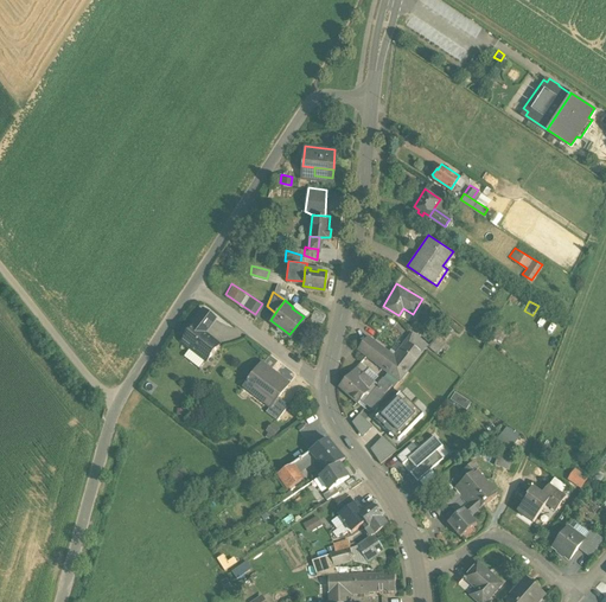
[(215,316),(202,307),(192,320),(195,321),(204,328),(215,316)]
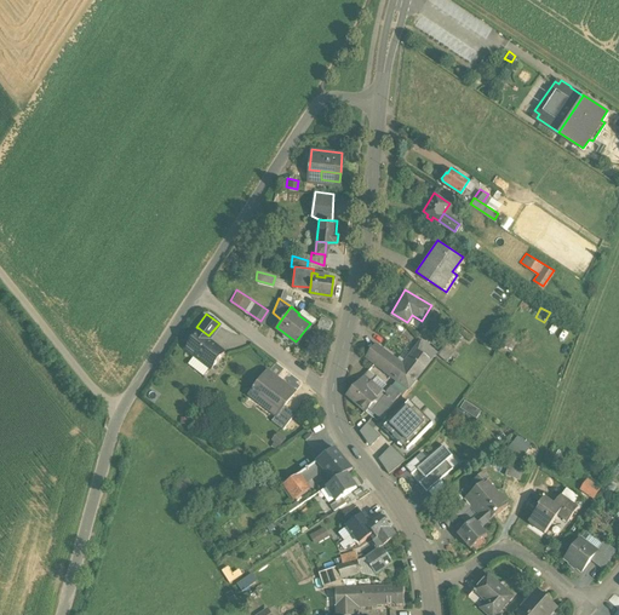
[(332,320),(321,315),(317,323),(328,328),(332,320)]
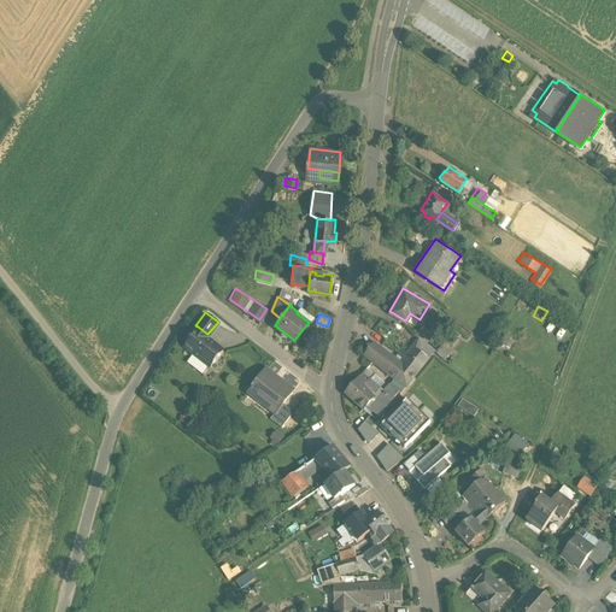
[(207,334),(198,327),(183,345),(193,352),(207,364),(209,364),(222,347),(207,335),(207,334)]
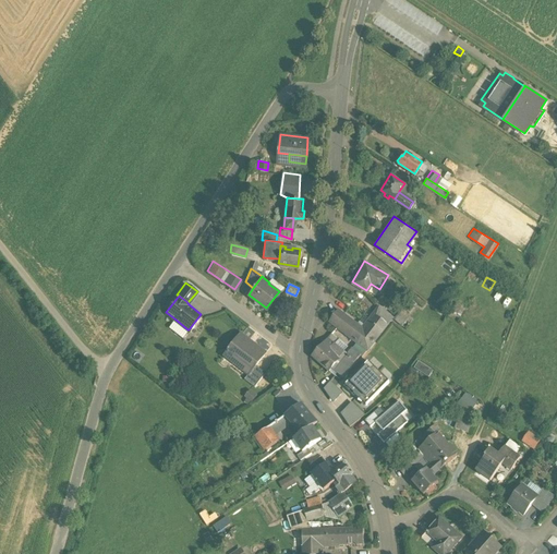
[(391,315),(379,306),(375,312),(387,322),(391,315)]
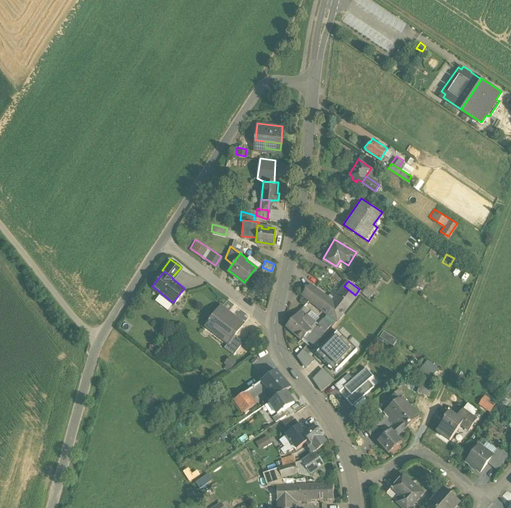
[(328,296),(309,282),(301,292),(320,307),(328,296)]
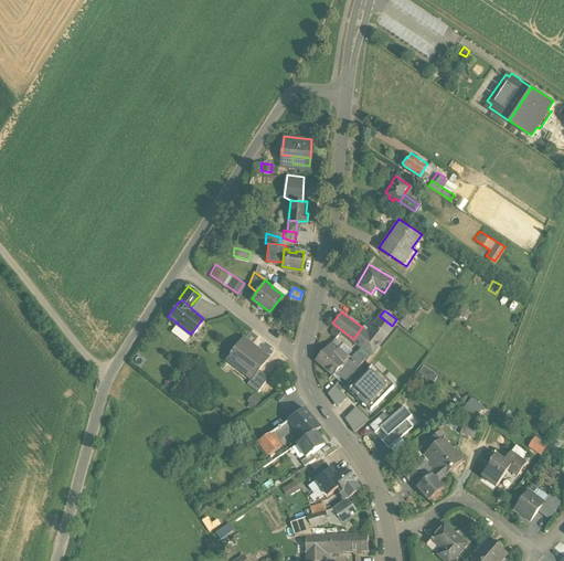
[(398,321),(407,327),(413,319),(404,313),(398,321)]
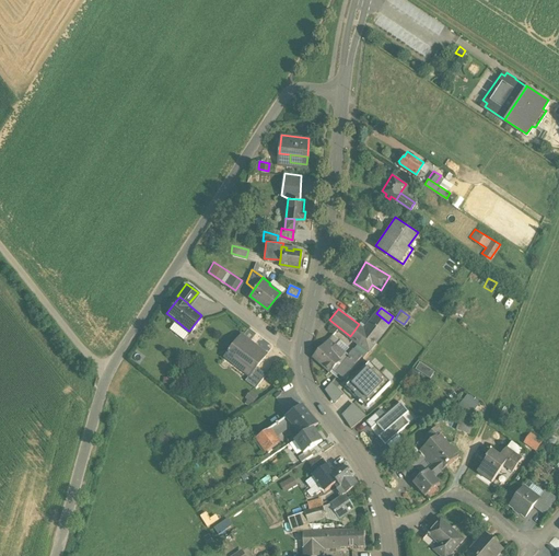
[(374,312),(362,326),(359,324),(350,336),(368,349),(388,323),(376,313),(376,314),(374,312)]
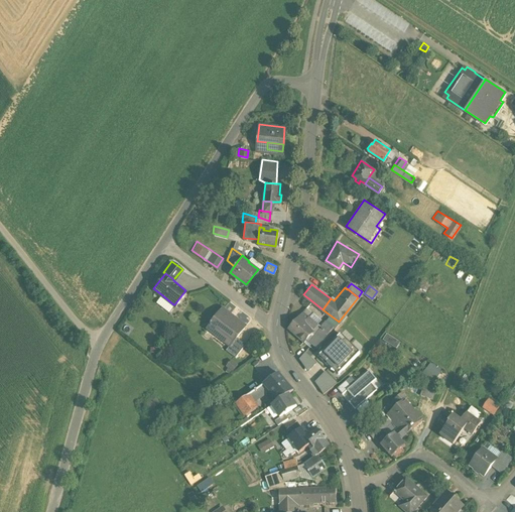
[(173,304),(161,294),(156,300),(168,310),(173,304)]
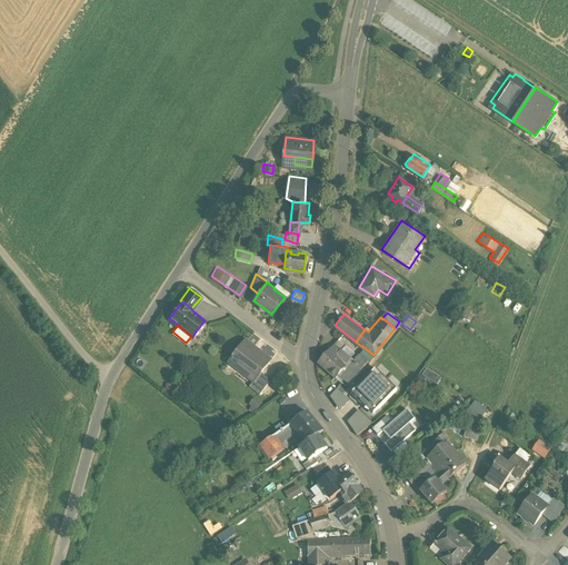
[(270,357),(246,338),(229,359),(252,378),(253,378),(260,369),(270,357)]
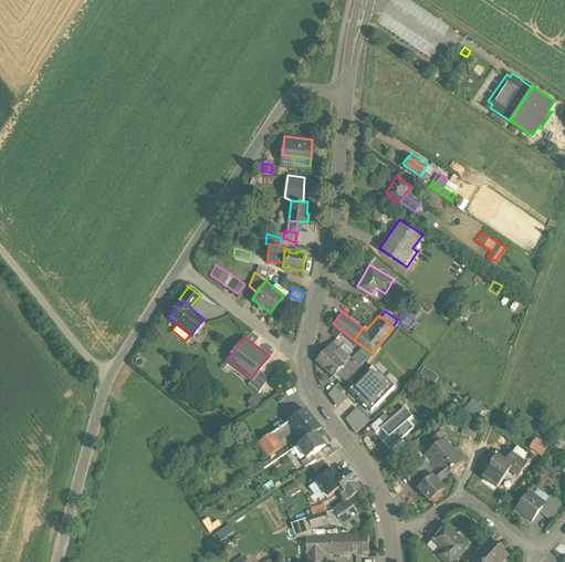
[(342,343),(335,336),(331,340),(338,347),(342,343)]
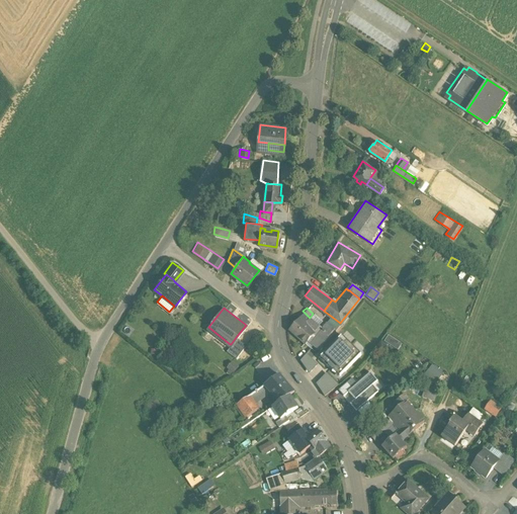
[(310,318),(303,311),(288,327),(305,341),(314,331),(319,325),(318,325),(310,318)]
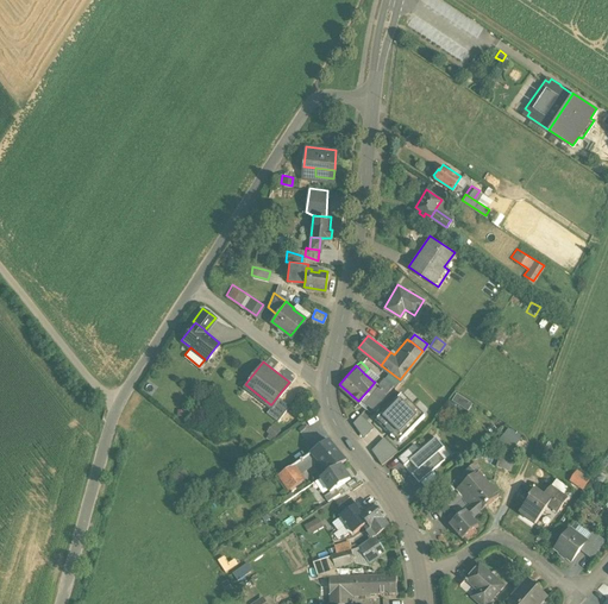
[(382,384),(376,379),(374,382),(375,382),(369,389),(381,400),(387,392),(388,390),(382,384)]
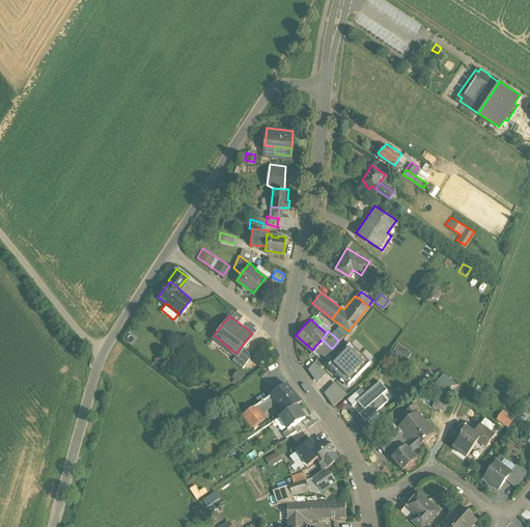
[(369,360),(350,342),(329,365),(349,383),(369,360)]
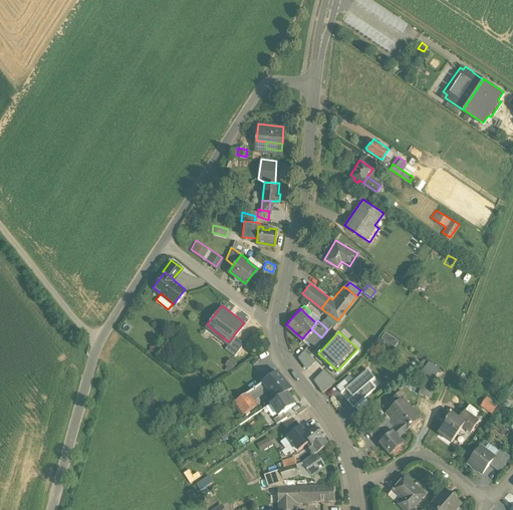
[(382,338),(395,345),(399,339),(387,332),(382,338)]
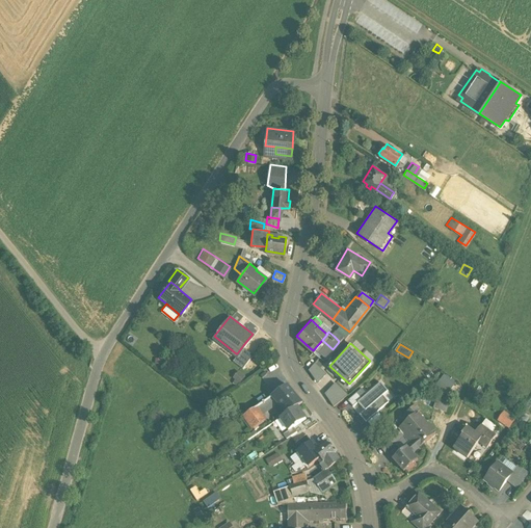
[(251,352),(243,345),(237,353),(236,353),(232,359),(242,366),(251,352)]
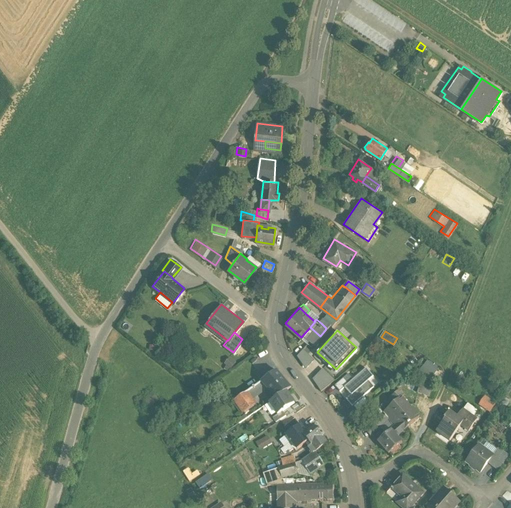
[(312,358),(302,348),(295,355),(305,365),(312,358)]
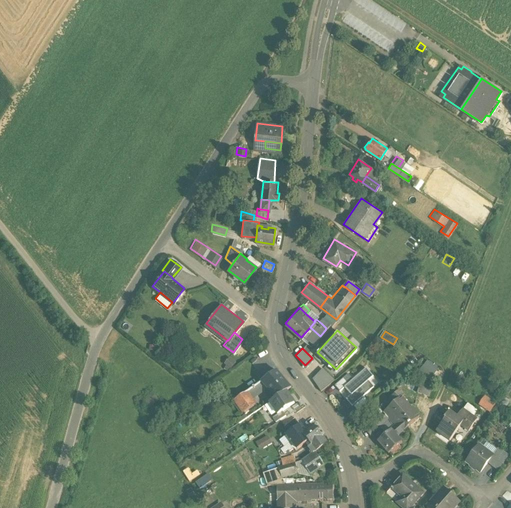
[(425,360),(419,369),(429,377),(436,368),(425,360)]
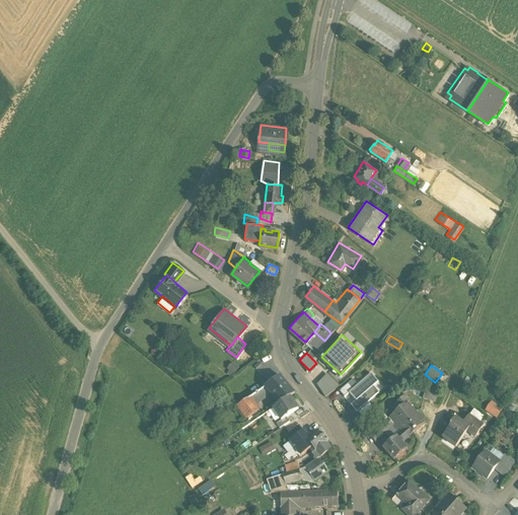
[(358,381),(349,389),(350,389),(356,396),(351,400),(357,408),(379,389),(373,382),(378,378),(371,370),(358,381)]
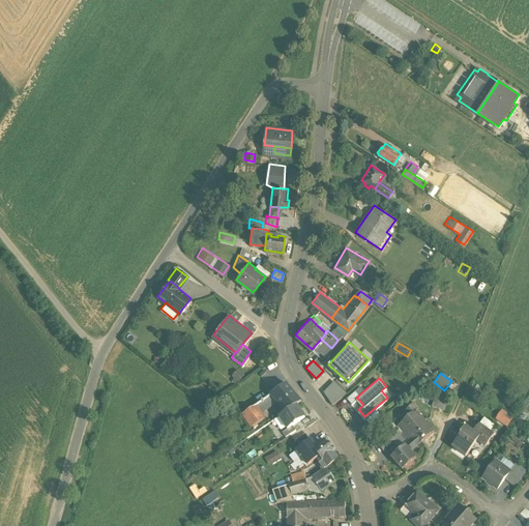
[(301,399),(286,381),(270,391),(275,398),(286,409),(295,403),(301,399)]
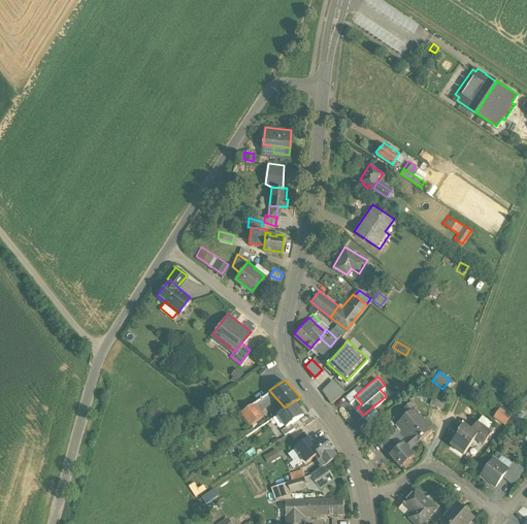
[(343,390),(332,380),(322,390),(331,401),(343,390)]
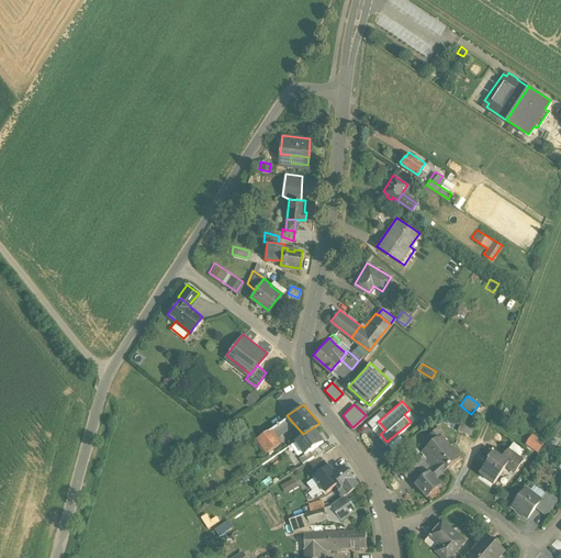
[(382,406),(368,420),(373,426),(379,422),(378,422),(388,413),(382,406)]
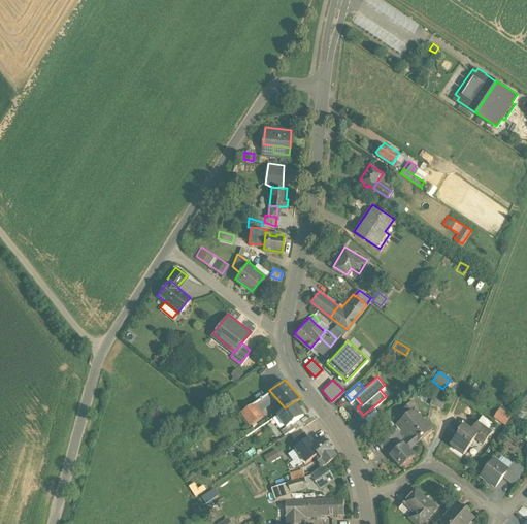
[(234,402),(227,389),(221,393),(229,405),(234,402)]
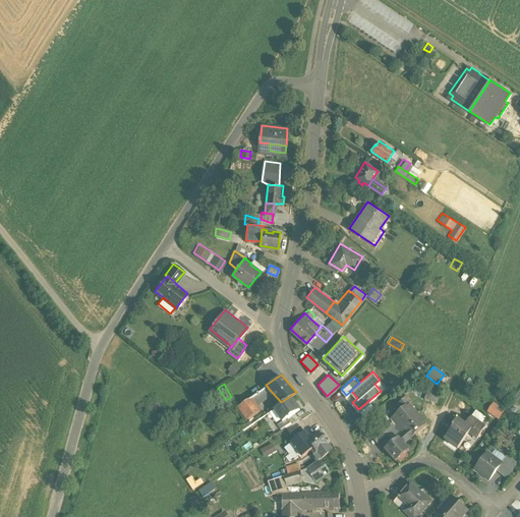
[(441,389),(428,384),(423,397),(436,402),(441,389)]
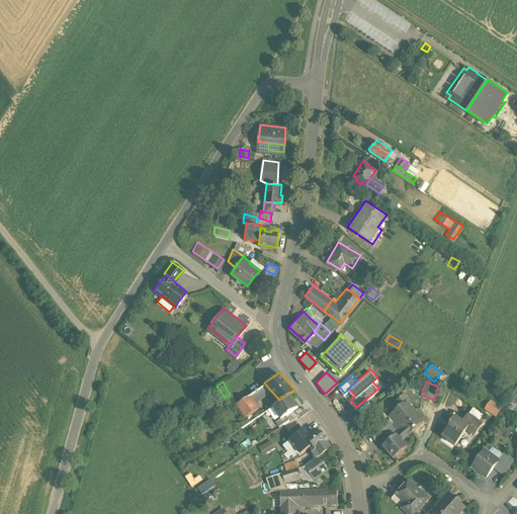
[(264,382),(238,401),(247,414),(259,406),(254,399),(269,389),(264,382)]
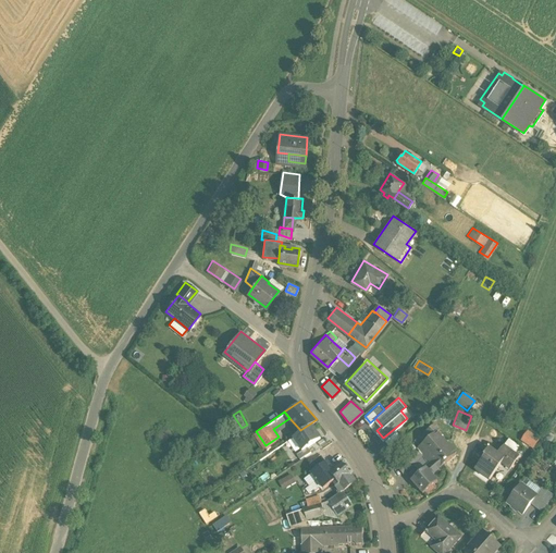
[(433,421),(424,430),(429,435),(436,430),(439,428),(433,421)]
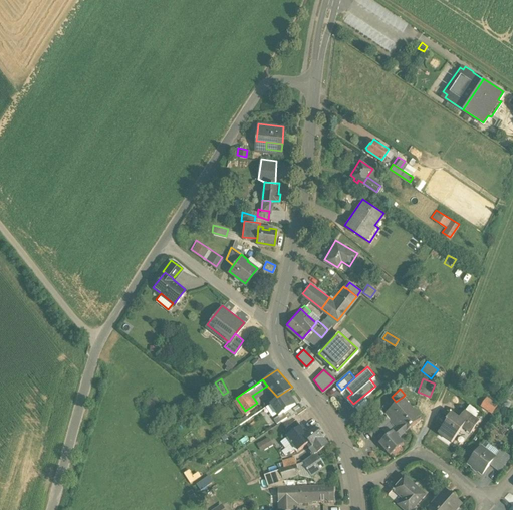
[(294,402),(286,391),(277,397),(270,402),(278,414),(283,411),(294,402)]
